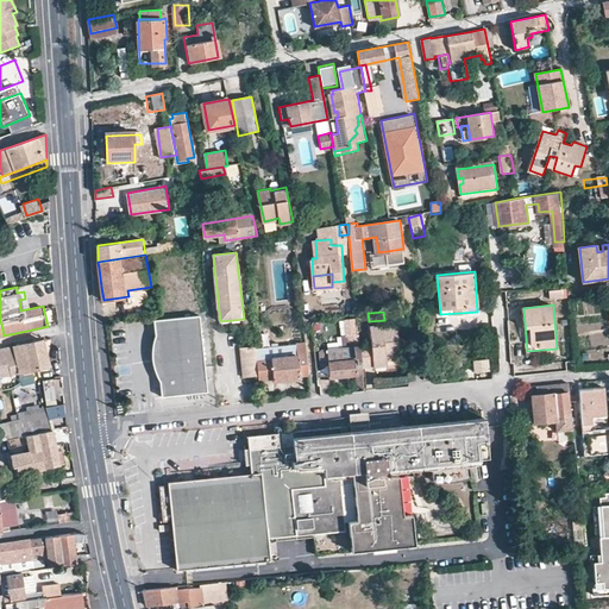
[(207,391),(200,315),(154,320),(155,334),(152,346),(151,356),(154,366),(156,375),(159,381),(162,396),(207,391)]
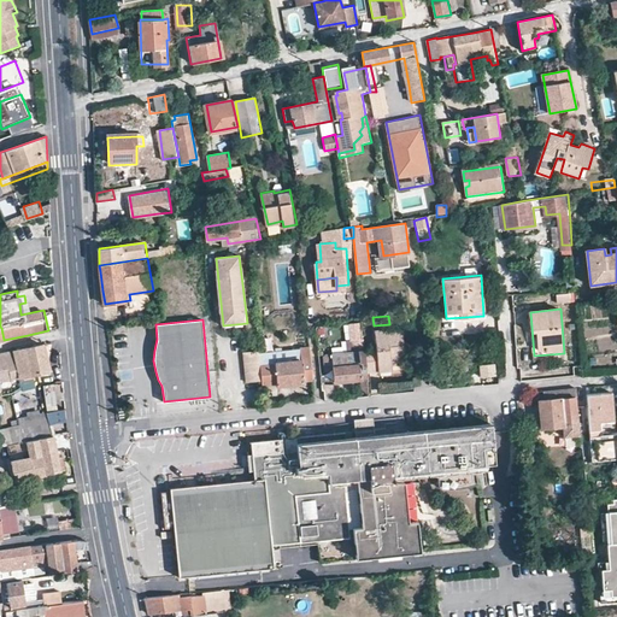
[(376,350),(364,350),(366,372),(392,370),(392,365),(391,357),(404,356),(401,328),(374,330),(376,350)]
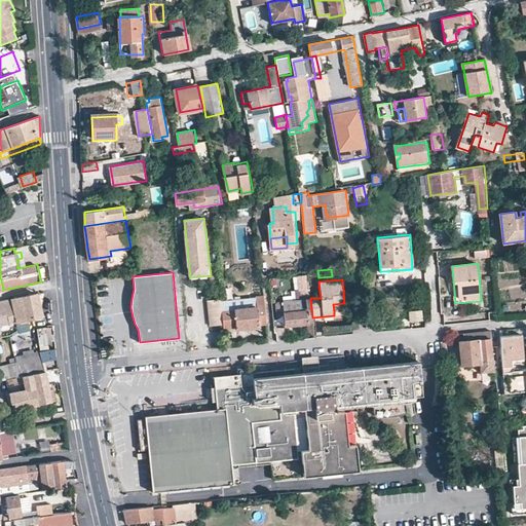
[(41,315),(37,293),(31,294),(11,298),(16,321),(41,315)]
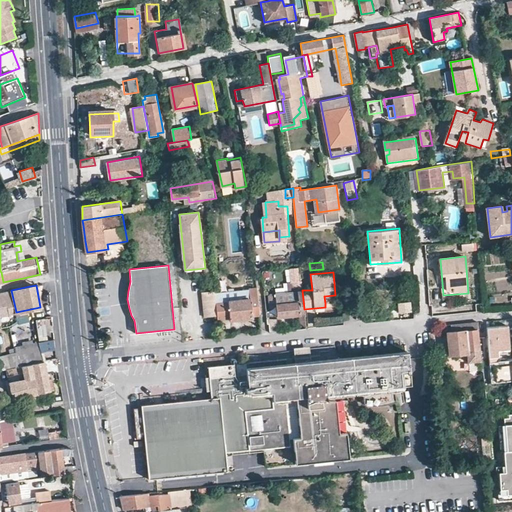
[(217,315),(218,318),(229,317),(230,319),(252,317),(252,315),(259,314),(256,287),(248,288),(249,298),(216,301),(217,315)]
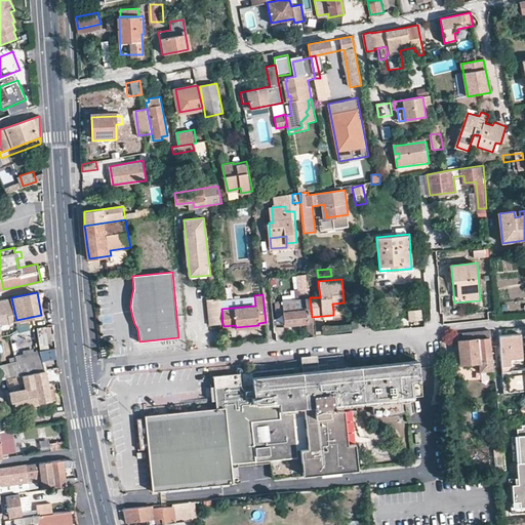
[(281,294),(271,294),(272,310),(282,310),(281,299),(281,294)]
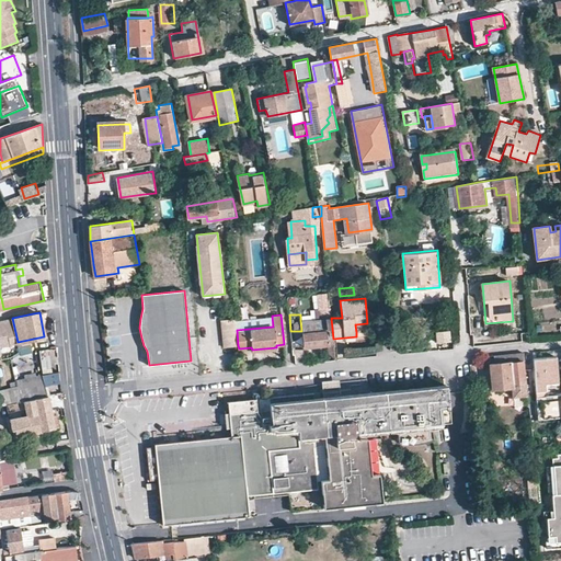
[(331,318),(325,318),(325,315),(320,315),(320,319),(300,320),(301,331),(304,346),(328,344),(333,343),(333,339),(331,318)]
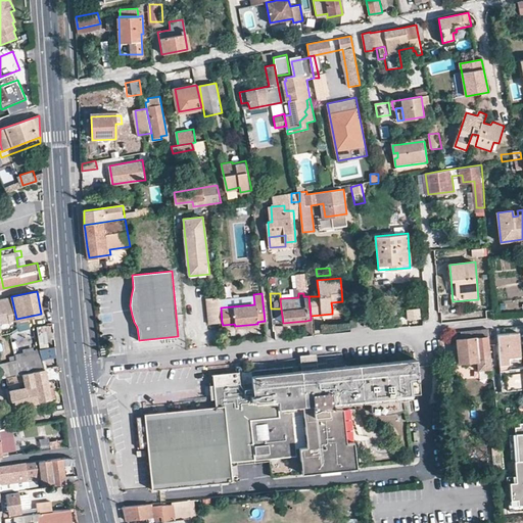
[(0,321),(16,319),(11,296),(0,298),(0,321)]
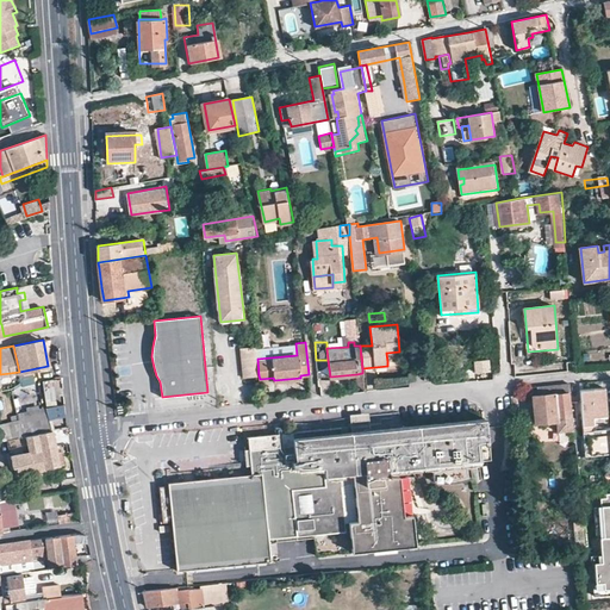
[(257,359),(256,347),(242,349),(244,378),(259,375),(257,359)]
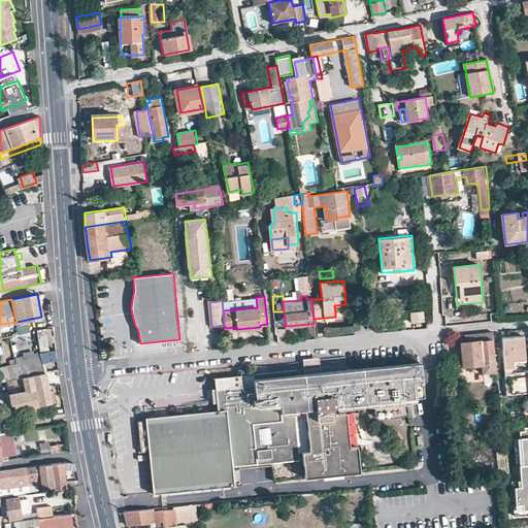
[(47,351),(44,328),(38,329),(41,352),(47,351)]
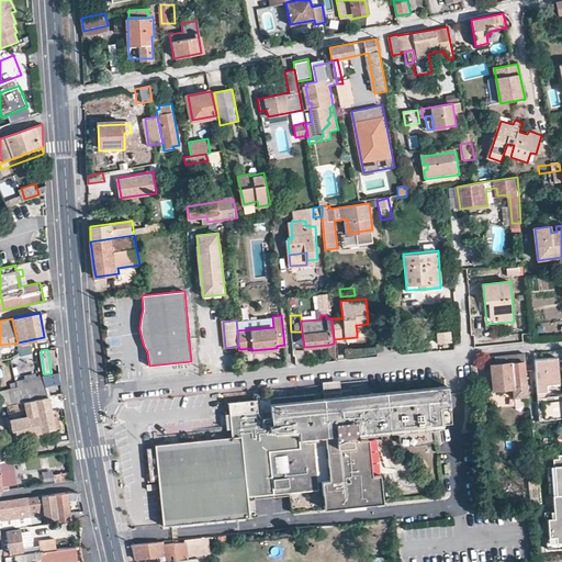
[(515,363),(514,356),(502,357),(497,358),(498,363),(498,364),(495,364),(489,366),(493,396),(527,392),(524,362),(515,363)]
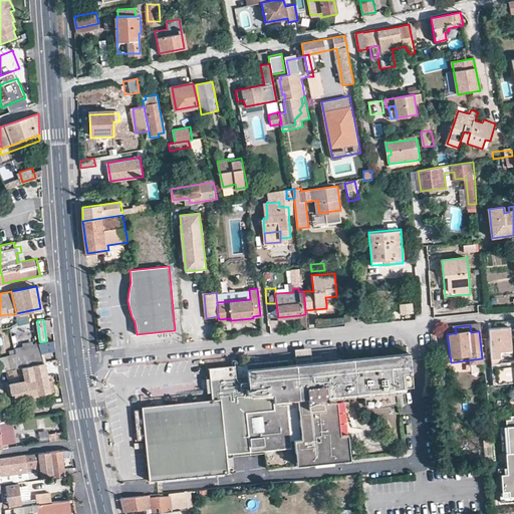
[(507,328),(488,329),(491,360),(500,360),(499,353),(509,352),(507,328)]
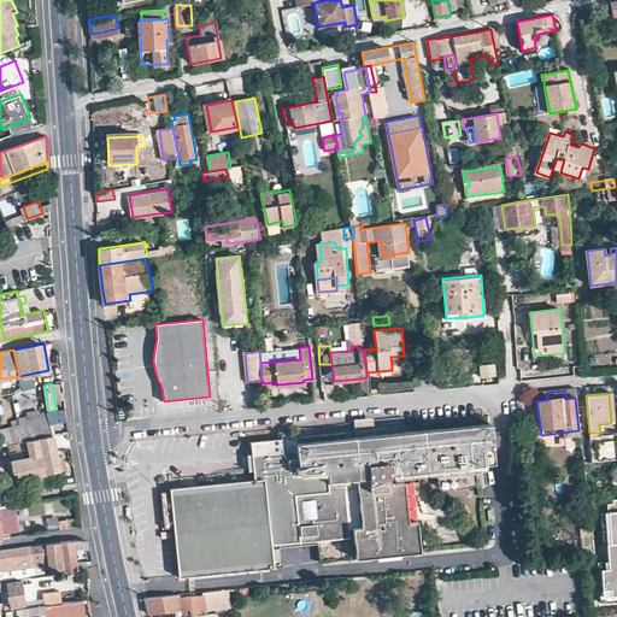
[(56,410),(48,411),(51,425),(53,424),(68,422),(66,418),(66,407),(56,410)]
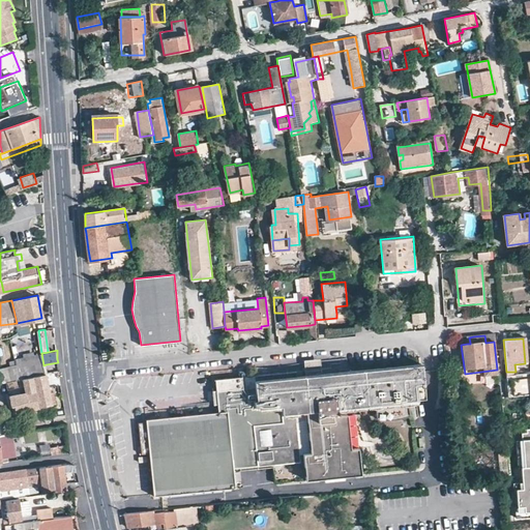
[(41,353),(16,358),(17,364),(0,366),(0,378),(1,382),(4,382),(20,378),(45,374),(43,365),(41,353)]
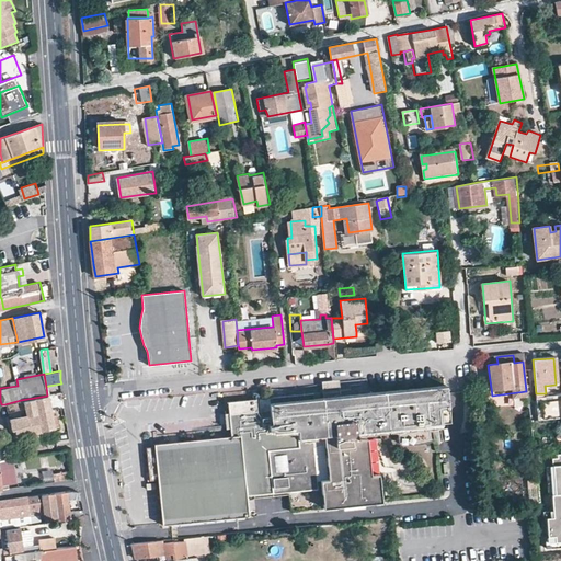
[(446,388),(264,408),(267,437),(296,434),(297,449),(268,453),(273,494),(248,496),(250,518),(322,508),(319,482),(327,481),(329,499),(370,494),(368,477),(366,437),(398,435),(399,446),(415,447),(420,446),(433,442),(432,428),(449,425),(446,388)]
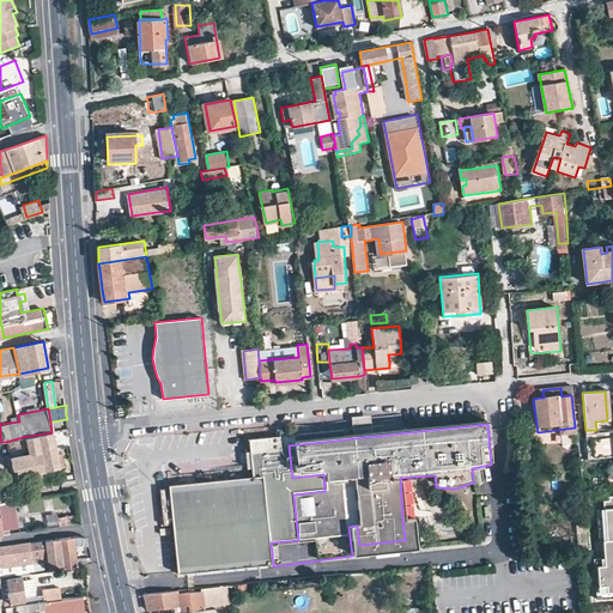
[(52,432),(23,437),(5,442),(5,448),(19,444),(20,448),(25,447),(28,454),(28,456),(42,454),(41,449),(54,447),(52,432)]
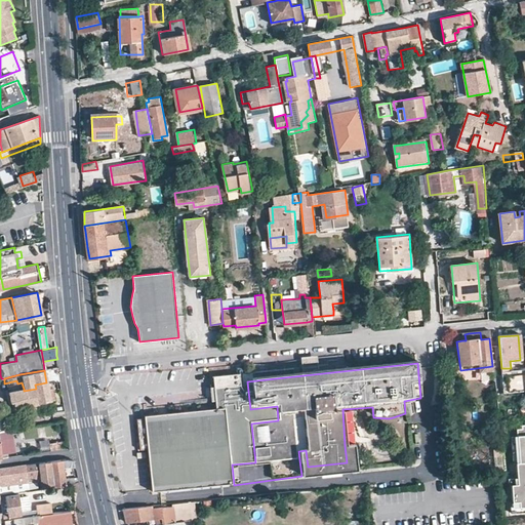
[(524,371),(523,372),(501,374),(503,394),(524,392),(524,371)]
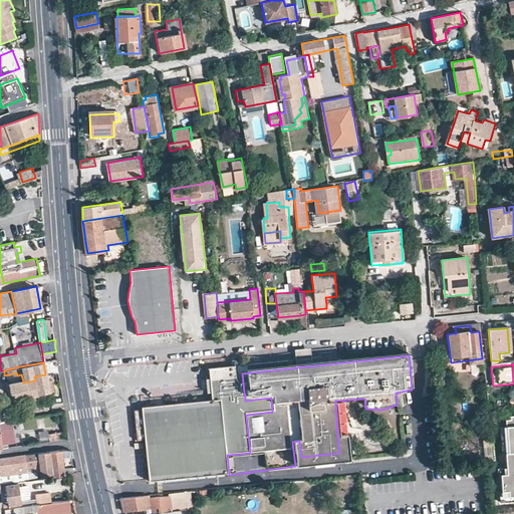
[(242,373),(242,366),(209,369),(212,402),(141,409),(148,483),(229,475),(227,455),(250,453),(246,415),(272,412),(271,398),(245,401),(242,373)]
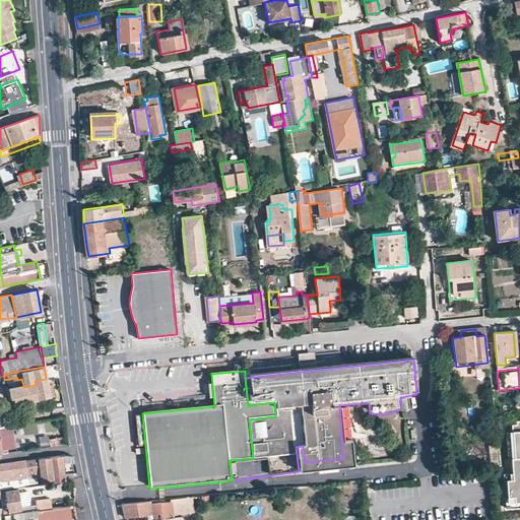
[(47,385),(46,379),(35,381),(36,385),(39,398),(53,395),(50,385),(47,385)]
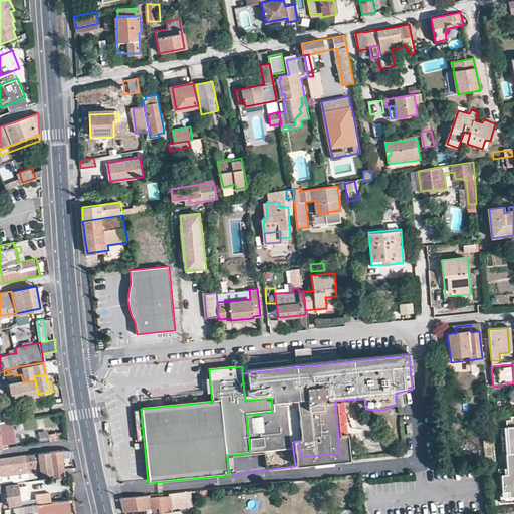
[(23,380),(9,383),(10,384),(10,387),(7,390),(8,394),(11,394),(12,399),(13,399),(12,391),(17,390),(16,387),(23,384),(23,382),(23,380)]
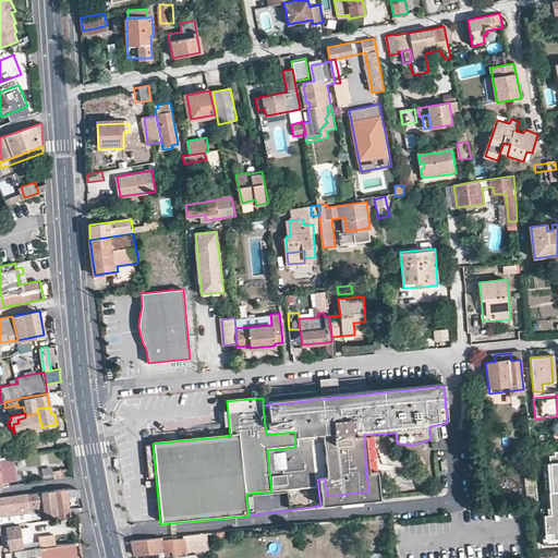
[(41,427),(38,413),(25,415),(25,417),(17,420),(19,423),(13,424),(14,433),(35,428),(41,427)]
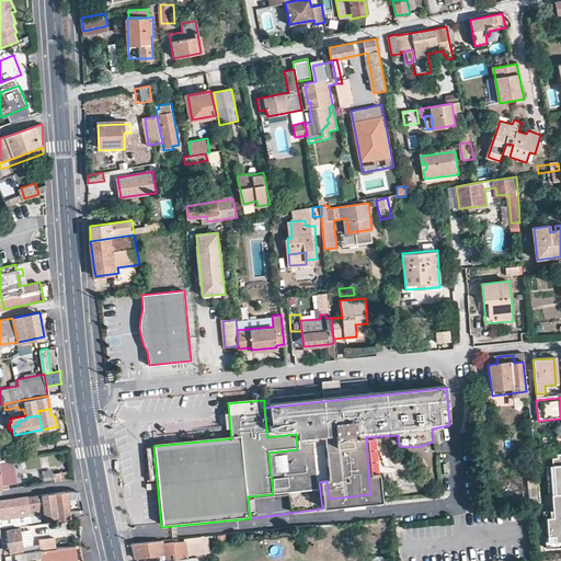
[(560,456),(556,457),(557,460),(552,461),(553,469),(546,469),(548,500),(552,500),(554,523),(547,523),(549,547),(560,546),(560,456)]
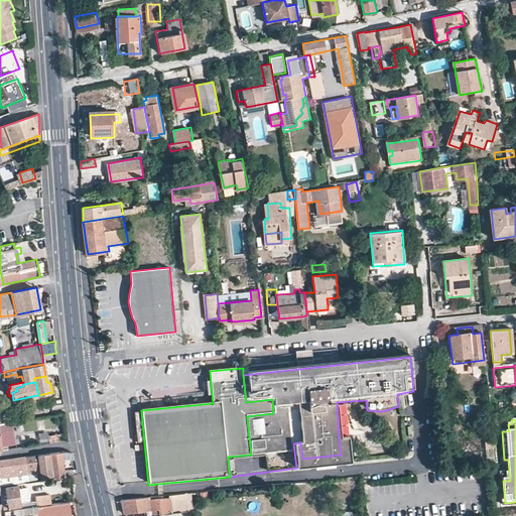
[(9,421),(0,422),(0,448),(8,448),(6,433),(0,434),(0,433),(0,428),(13,426),(12,421),(9,421)]
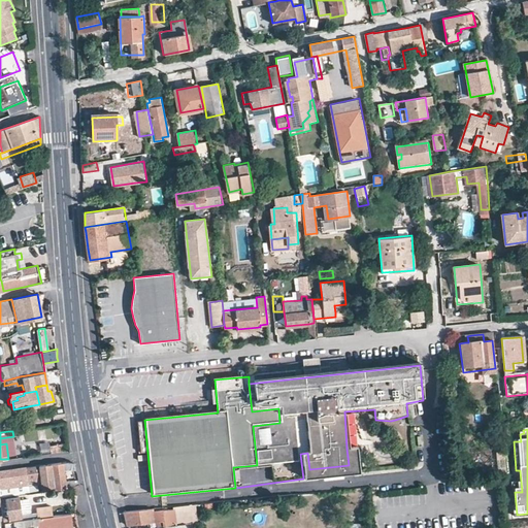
[(50,453),(62,452),(61,443),(48,446),(50,453)]
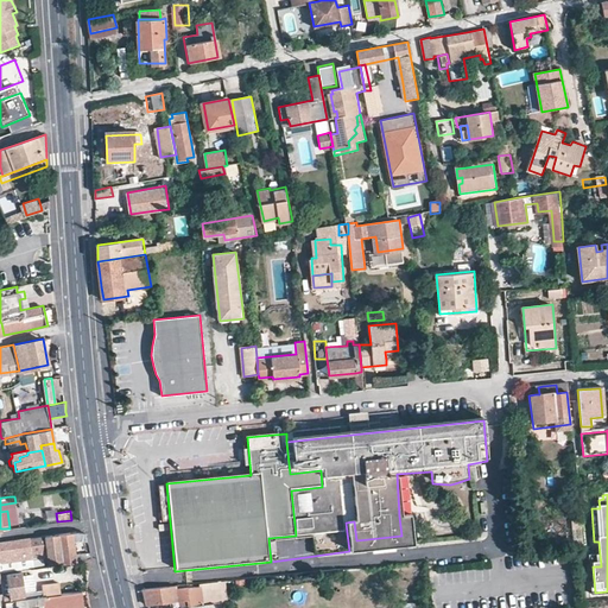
[(409,515),(399,517),(401,536),(356,540),(354,521),(346,523),(349,551),(411,544),(409,515)]
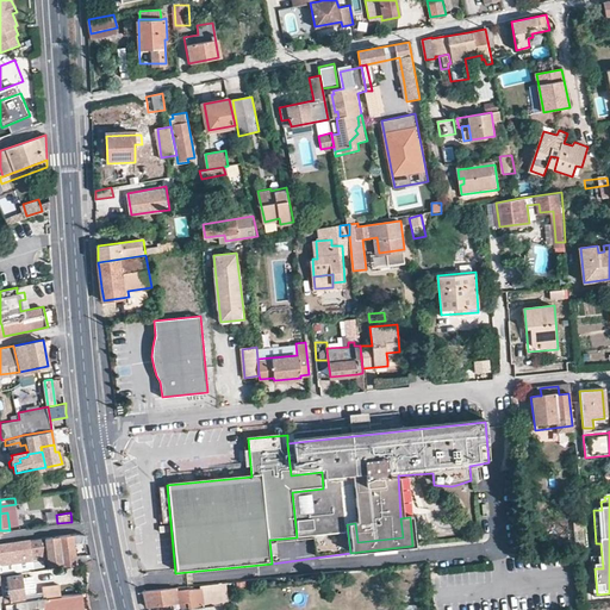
[(586,546),(585,529),(576,530),(578,547),(586,546)]
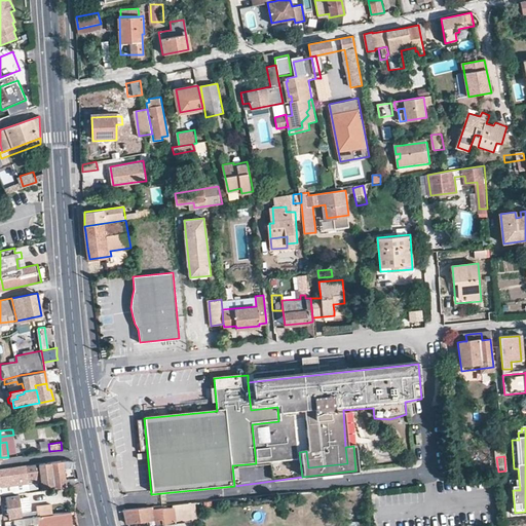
[(30,465),(26,465),(29,492),(40,491),(39,485),(54,483),(55,489),(72,487),(79,486),(73,462),(68,461),(64,461),(30,465)]
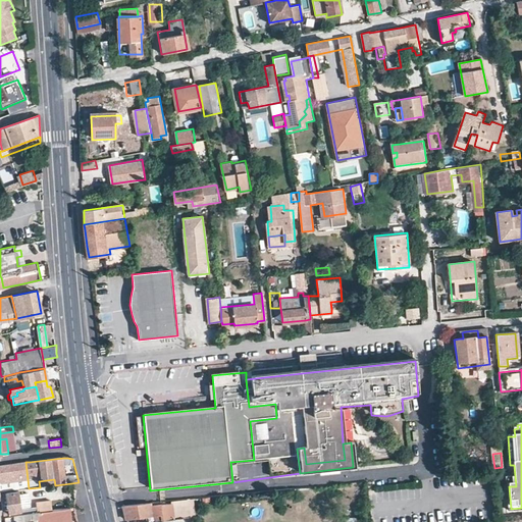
[(0,491),(29,488),(25,462),(6,465),(1,466),(0,466),(0,491)]
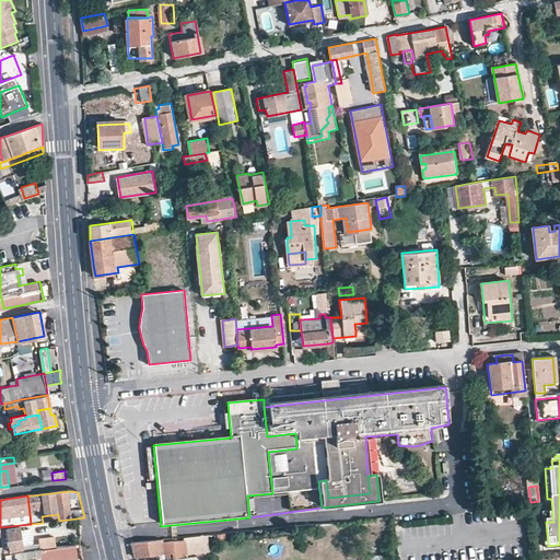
[(32,527),(20,528),(21,547),(34,546),(32,527)]
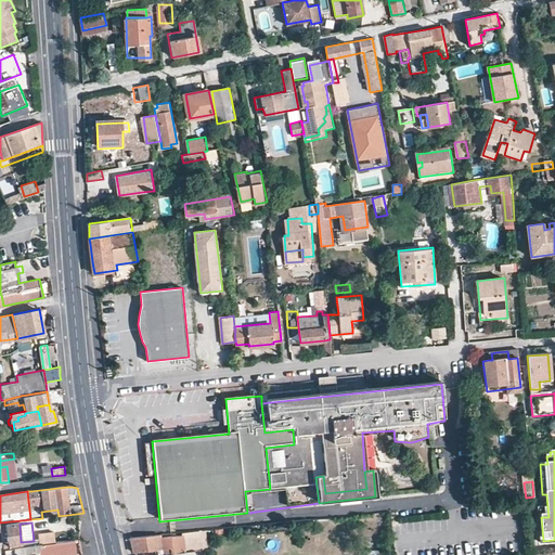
[(9,550),(35,546),(34,541),(21,542),(20,524),(5,526),(9,550)]
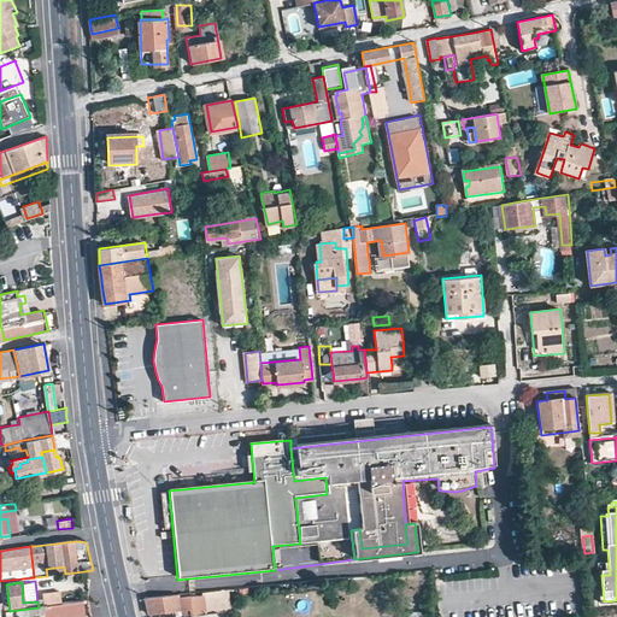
[(195,593),(145,597),(150,615),(182,610),(182,616),(191,616),(211,615),(224,613),(224,610),(223,599),(222,591),(200,593),(200,595),(195,597),(195,593)]
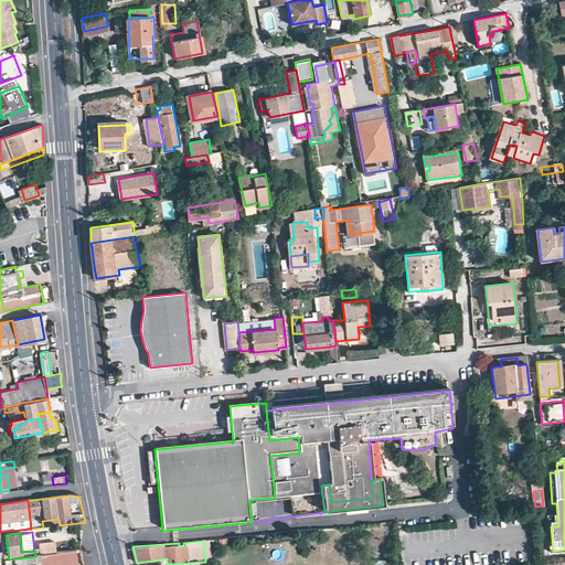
[(39,555),(55,554),(54,543),(38,545),(39,555)]
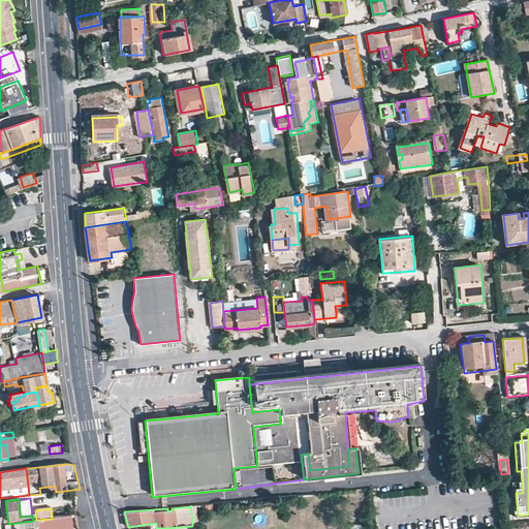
[(71,515),(62,517),(52,519),(36,520),(33,521),(8,524),(3,525),(4,528),(64,528),(73,528),(71,516),(71,515)]
